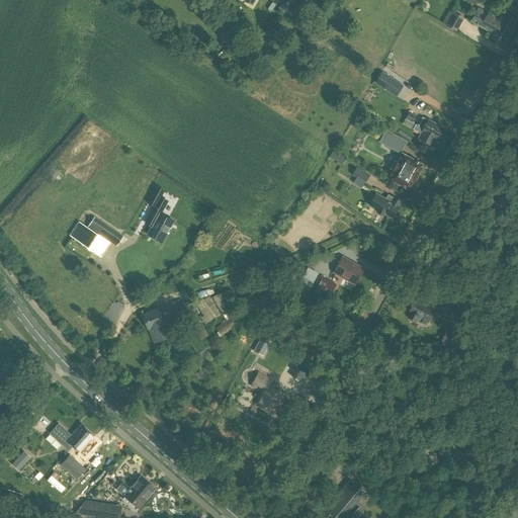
[(465,0),(462,5),(470,9),(475,0),(465,0)]
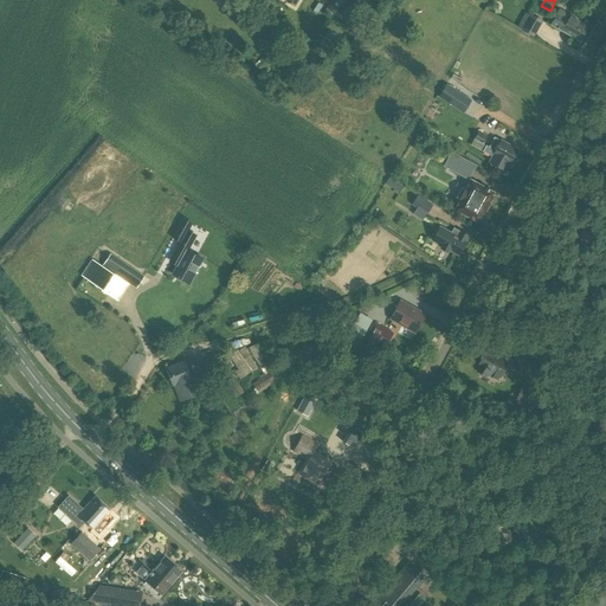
[(552,25),(579,40),(587,26),(579,21),(579,20),(571,15),(560,10),(552,25)]
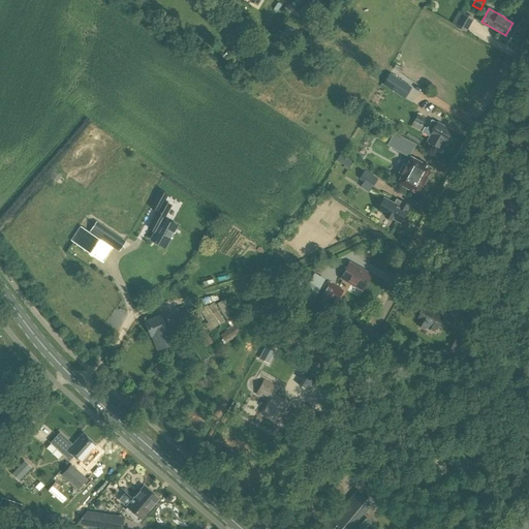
[(457,27),(466,32),(473,19),(464,13),(457,27)]
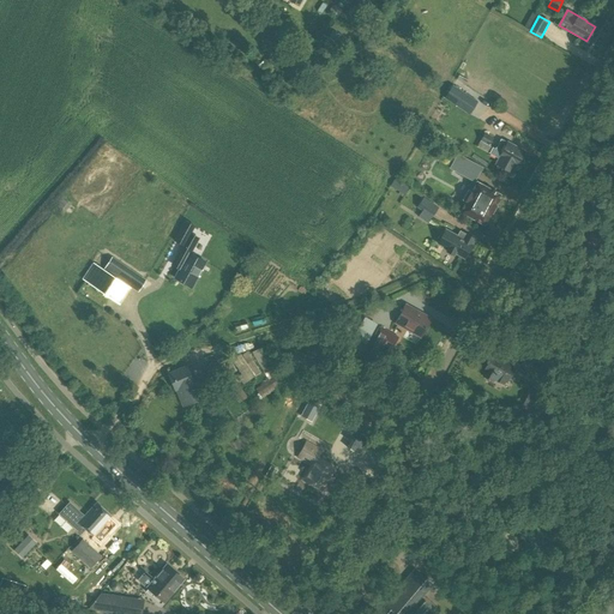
[(335,42),(338,34),(332,31),(330,35),(329,38),(335,42)]
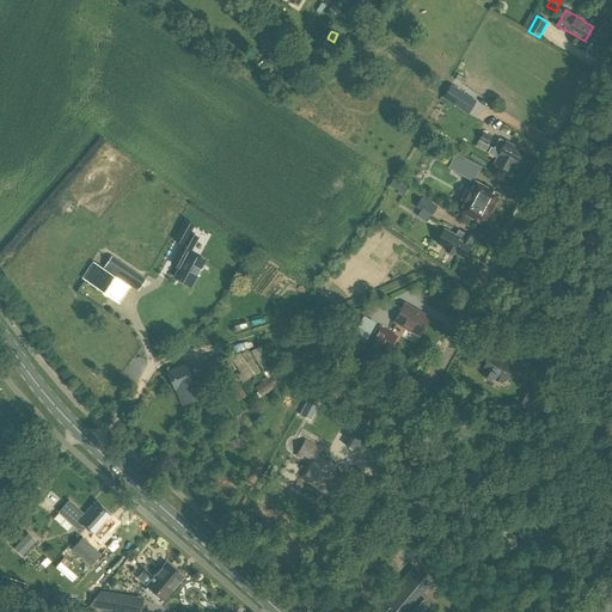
[(465,80),(458,75),(452,85),(460,90),(465,80)]
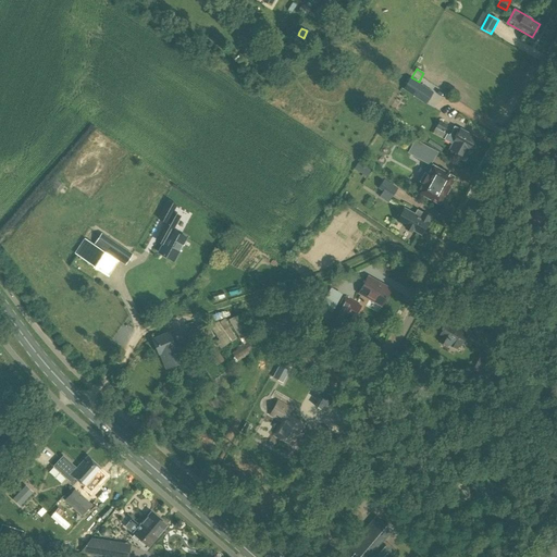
[(406,87),(418,95),(423,86),(411,78),(406,87)]
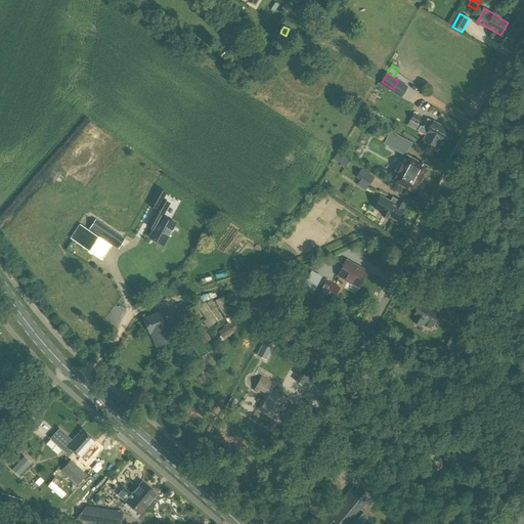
[(410,122),(419,125),(422,120),(413,116),(410,122)]
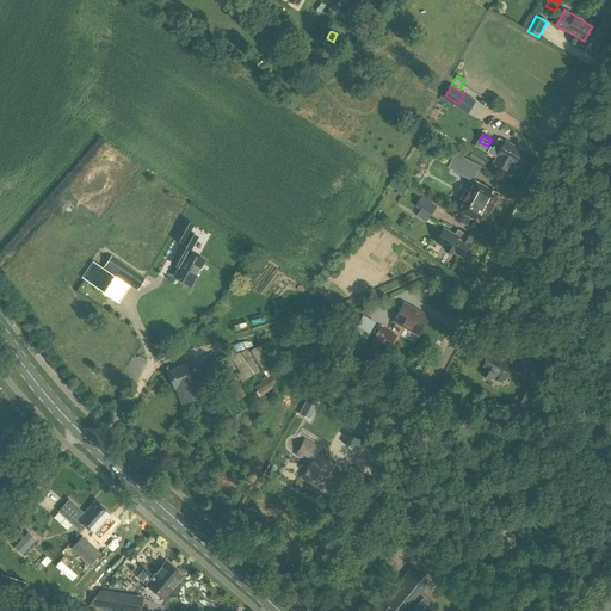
[(487,153),(497,158),(493,164),(510,173),(522,150),(505,141),(505,142),(499,139),(493,148),(491,147),(487,153)]
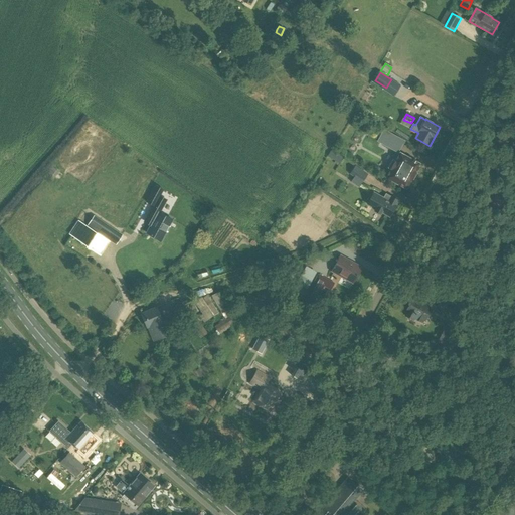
[(377,142),(386,147),(392,135),(384,131),(377,142)]
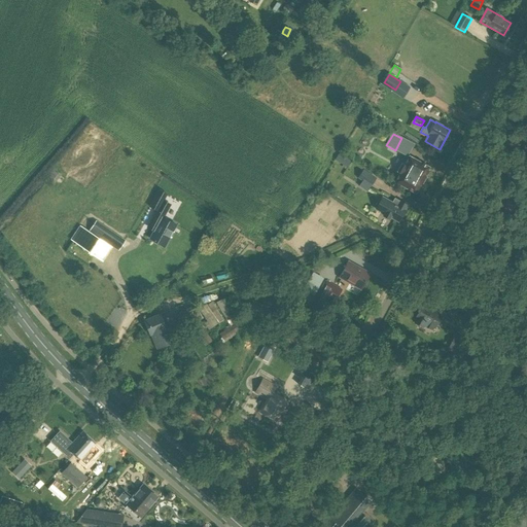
[(347,167),(351,161),(339,153),(336,160),(347,167)]
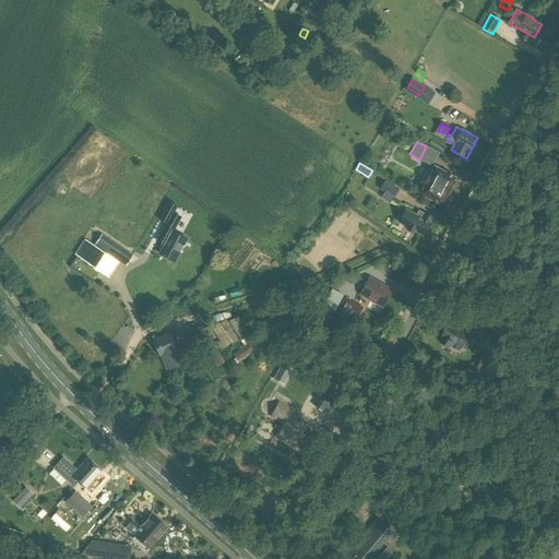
[(419,194),(441,206),(455,178),(435,167),(419,194)]
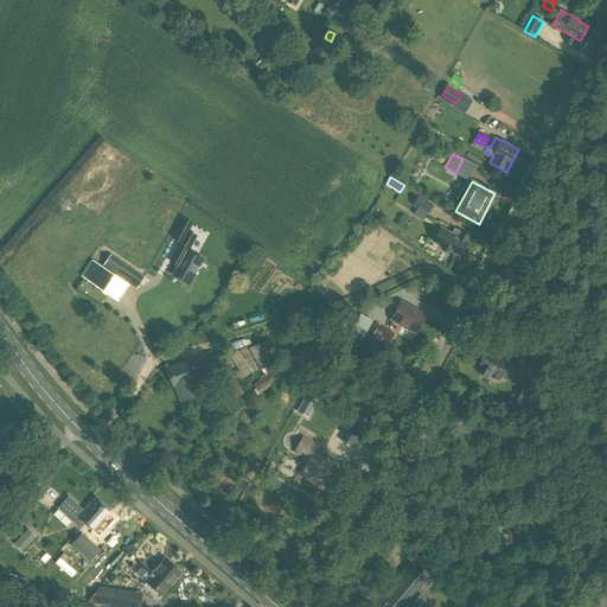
[(413,205),(428,215),(433,208),(419,197),(413,205)]
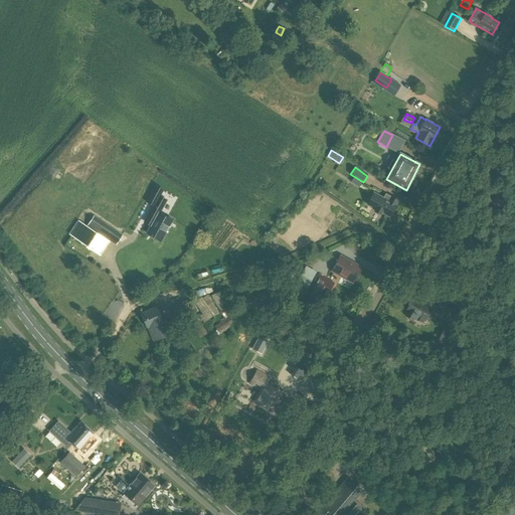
[(151,225),(147,232),(160,240),(172,219),(159,212),(161,209),(163,205),(164,204),(157,200),(163,190),(156,186),(147,201),(153,205),(152,208),(154,210),(156,211),(151,219),(153,220),(151,225)]
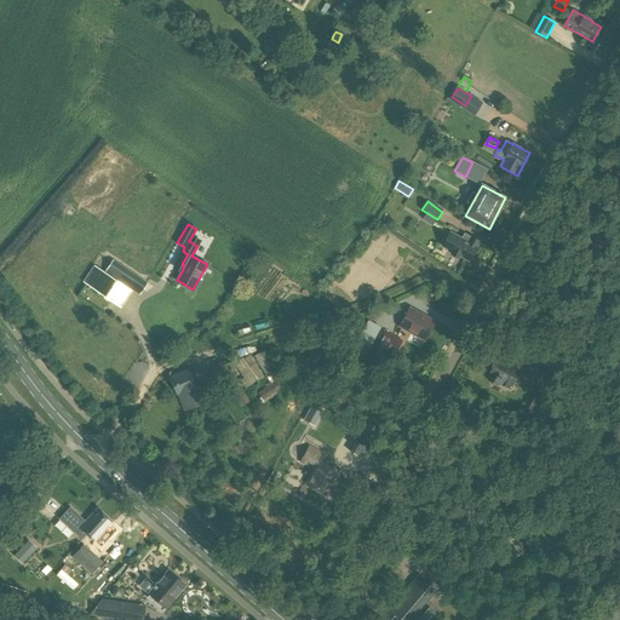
[(447,248),(452,251),(451,253),(459,258),(460,256),(469,260),(477,247),(476,246),(480,241),(465,234),(461,239),(460,237),(459,239),(454,235),(447,248)]
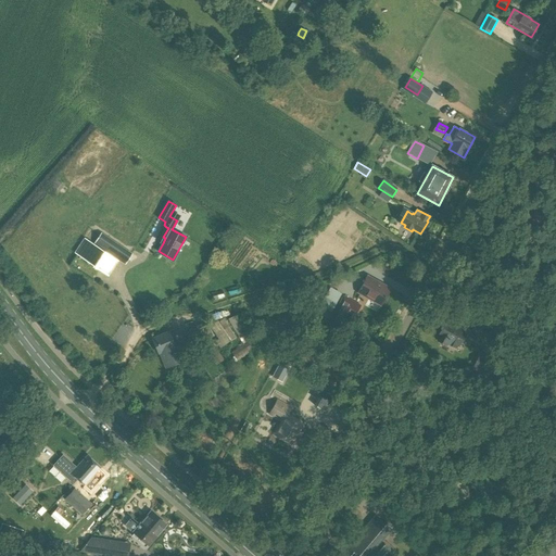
[(85,238),(75,253),(109,276),(118,261),(125,265),(130,256),(100,235),(98,238),(93,243),(85,238)]
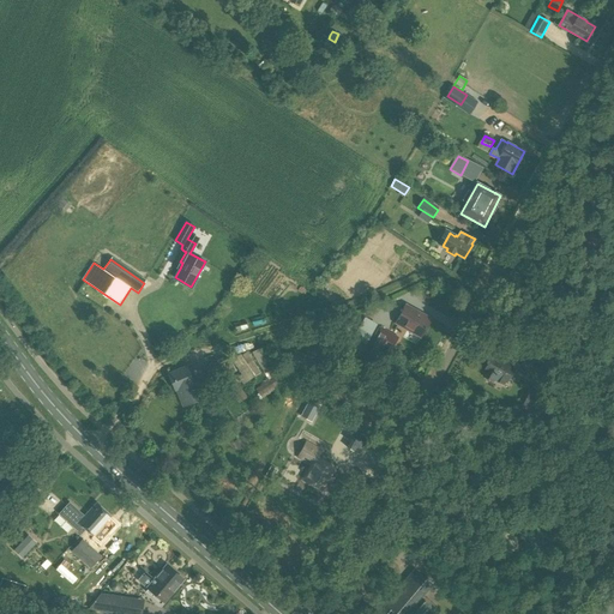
[(397,323),(421,337),(431,319),(407,306),(397,323)]
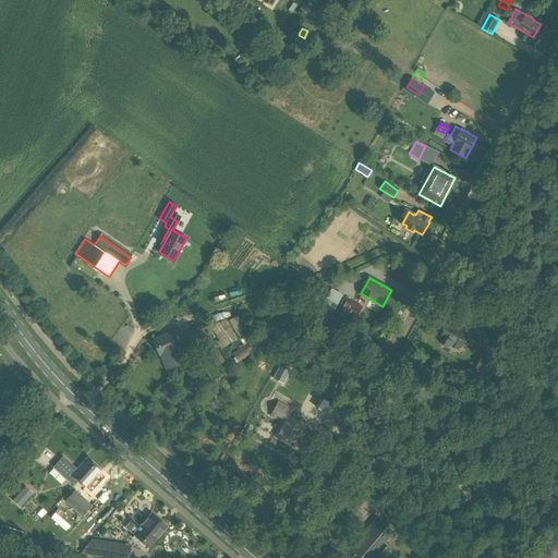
[(228,286),(217,289),(219,295),(230,292),(228,286)]
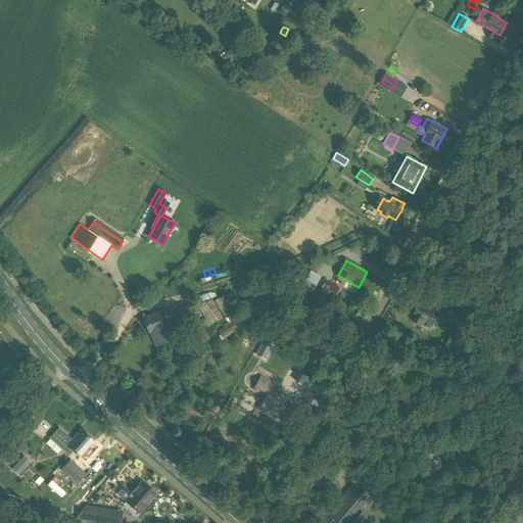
[(302,287),(314,293),(317,287),(305,280),(302,287)]
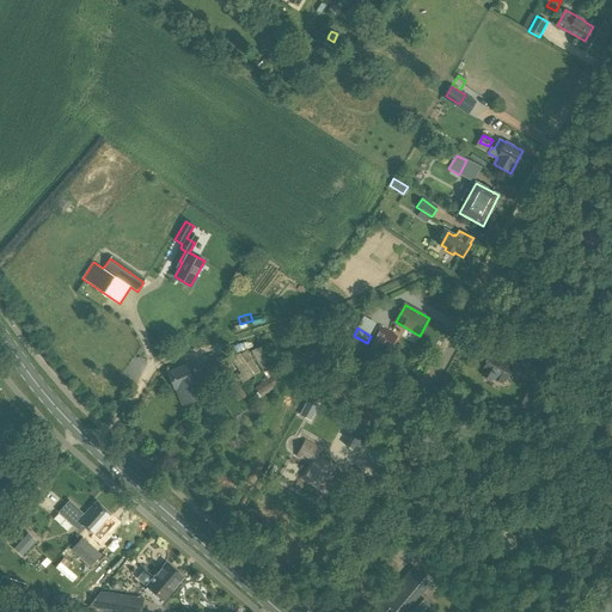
[(366,349),(377,355),(385,340),(393,344),(397,337),(378,328),(366,349)]
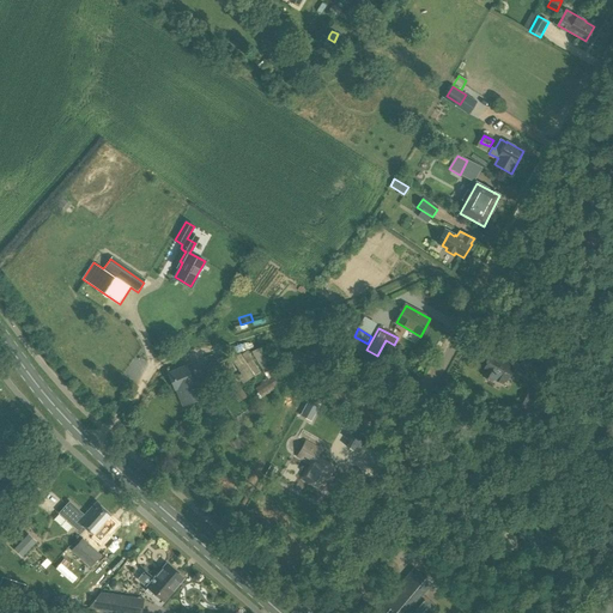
[(252,352),(263,372),(277,366),(265,345),(252,352)]
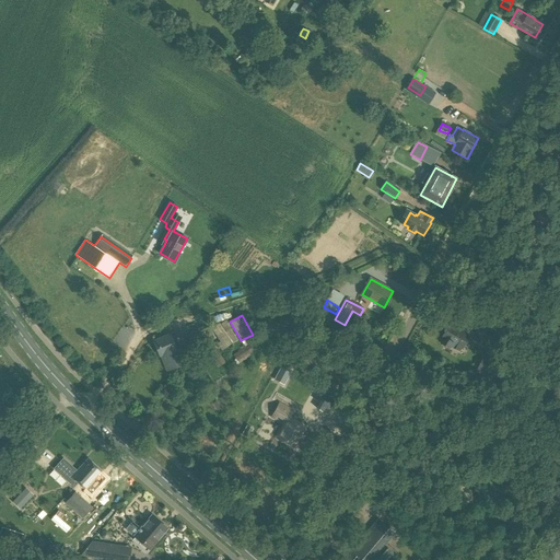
[(197,328),(198,330),(188,335),(193,343),(202,340),(203,345),(216,339),(209,323),(197,328)]
